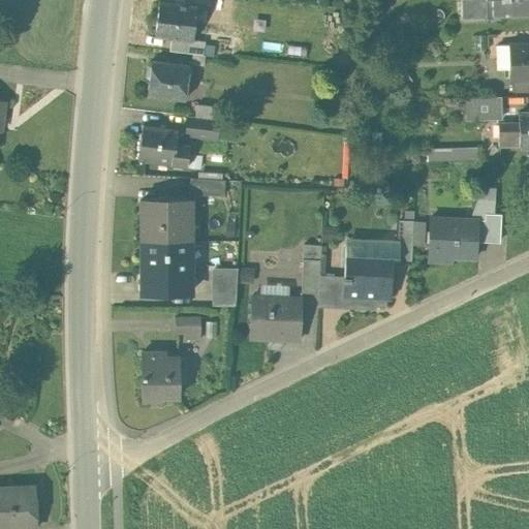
[(174,49),(192,51),(196,1),(186,0),(157,0),(154,36),(175,38),(174,49)]
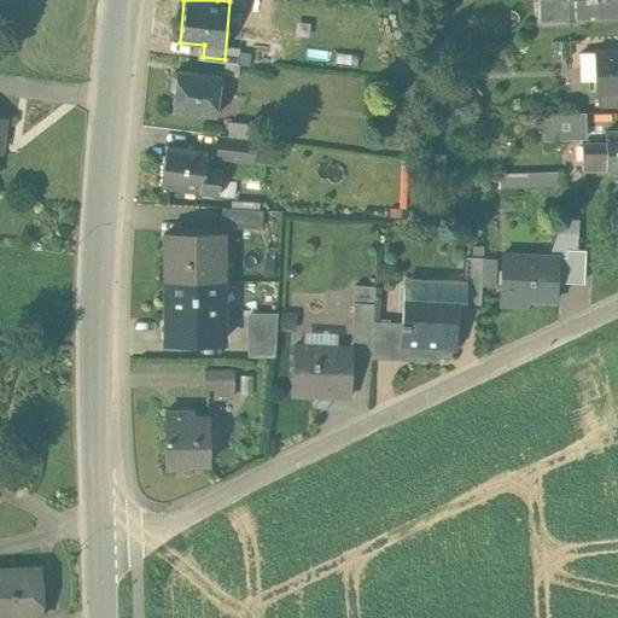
[(617,0),(572,0),(573,12),(617,10),(617,0)]
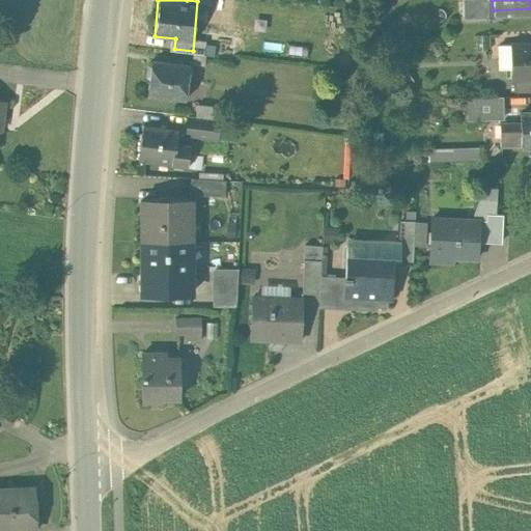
[(530,38),(512,39),(514,90),(530,89),(530,38)]
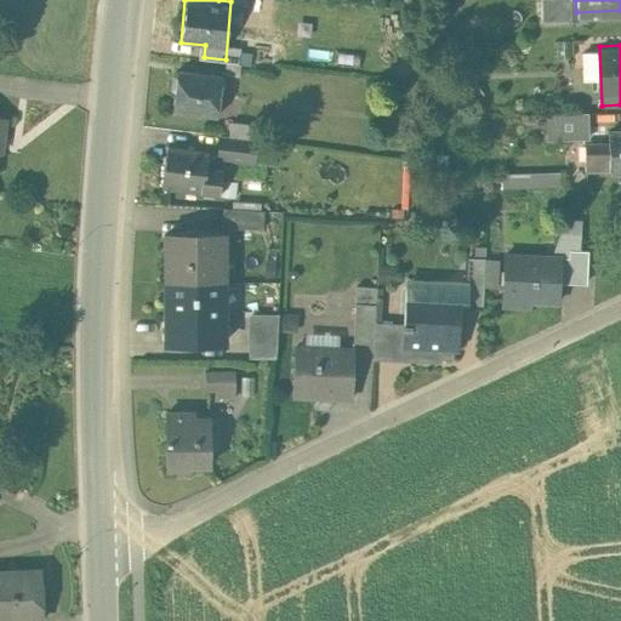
[(171,110),(217,115),(221,69),(176,64),(171,110)]
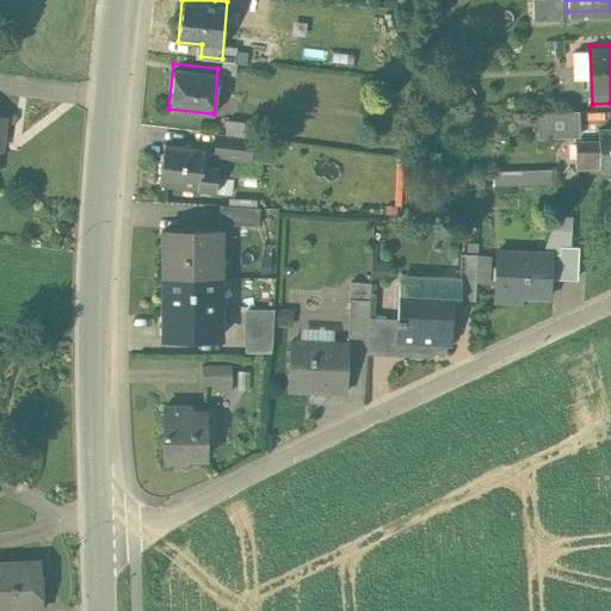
[(542,137),(582,135),(581,106),(541,109),(542,137)]
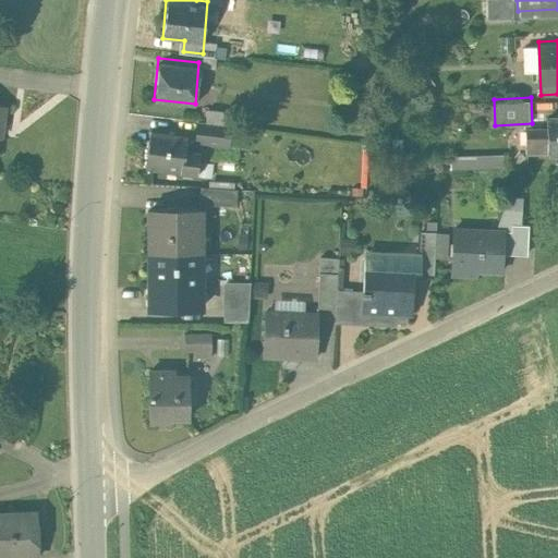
[(11,138),(13,108),(0,106),(0,159),(2,137),(11,138)]
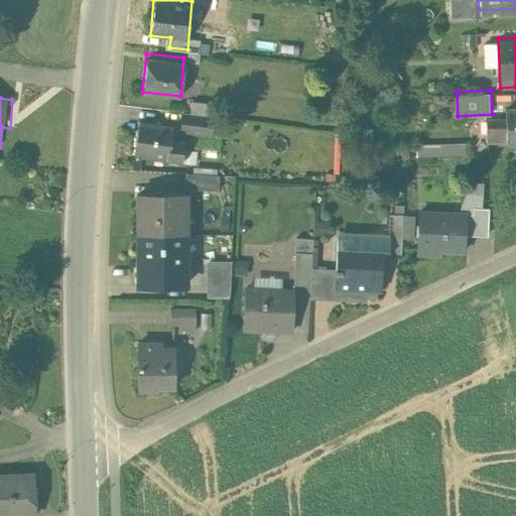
[(507,139),(515,139),(515,105),(506,106),(507,139)]
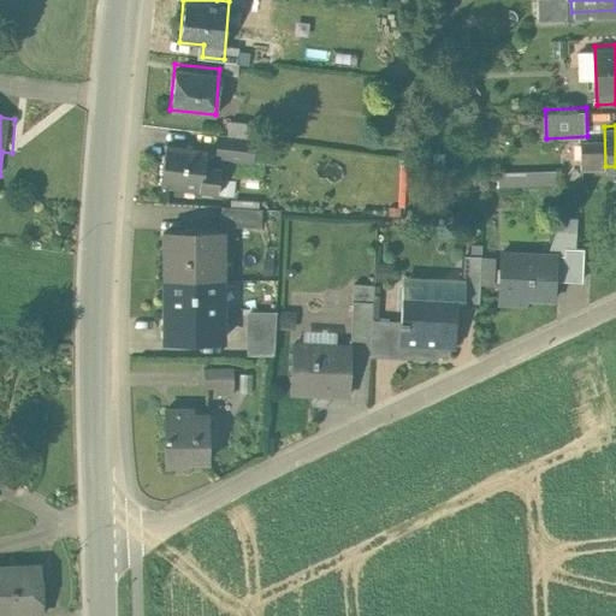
[(220,161),(256,164),(259,140),(221,136),(220,161)]
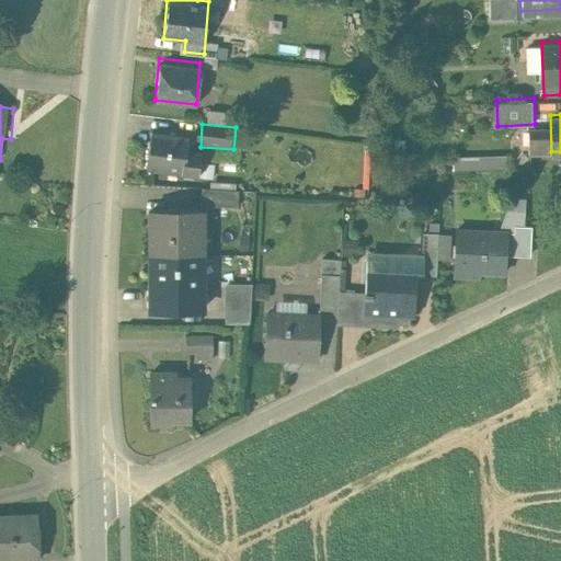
[(151,129),(148,169),(198,173),(201,151),(189,150),(190,133),(151,129)]
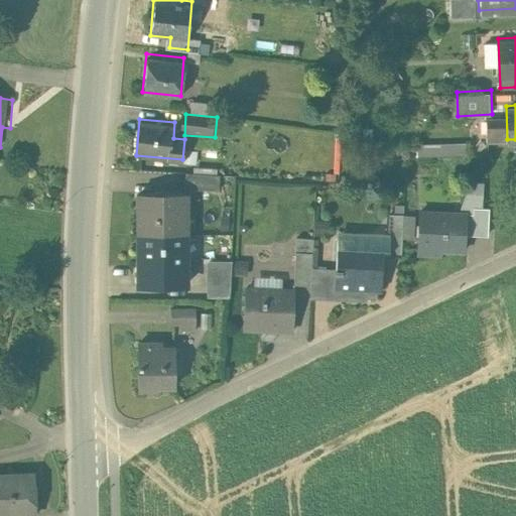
[(466,154),(466,142),(424,143),(425,155),(466,154)]
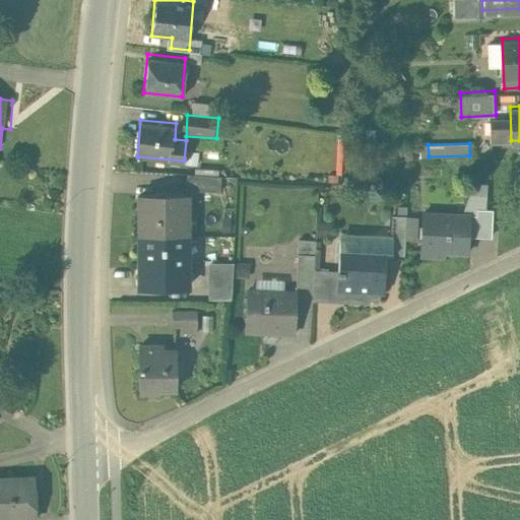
[(188,174),(188,194),(226,194),(226,174),(188,174)]
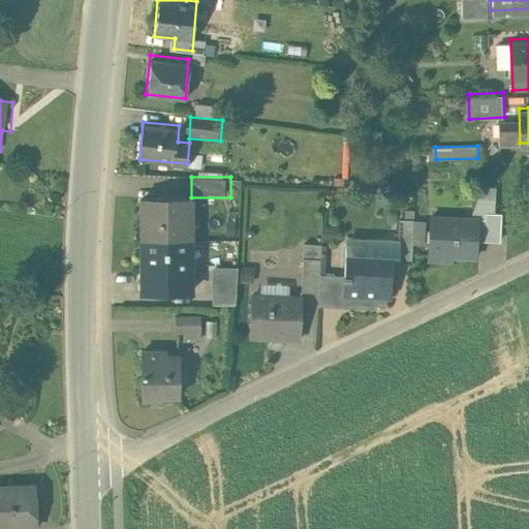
[(430,216),(430,260),(459,260),(459,256),(479,256),(479,241),(504,241),(504,212),(499,212),(499,186),(484,186),(473,215),(430,216)]
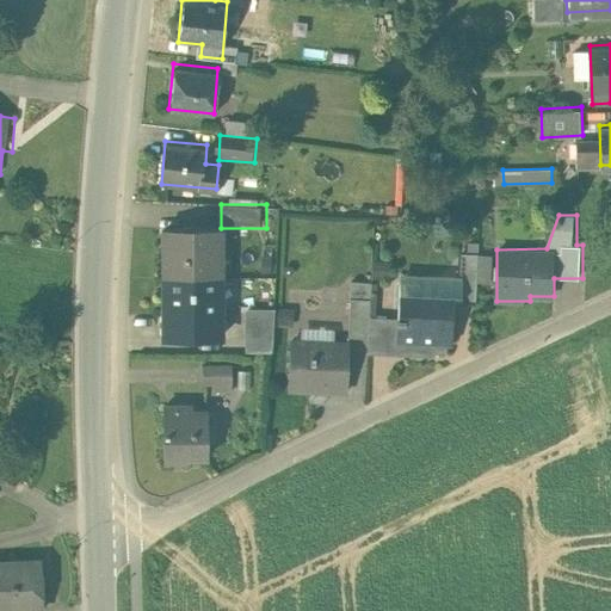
[(160,228),(160,277),(222,276),(221,228),(160,228)]
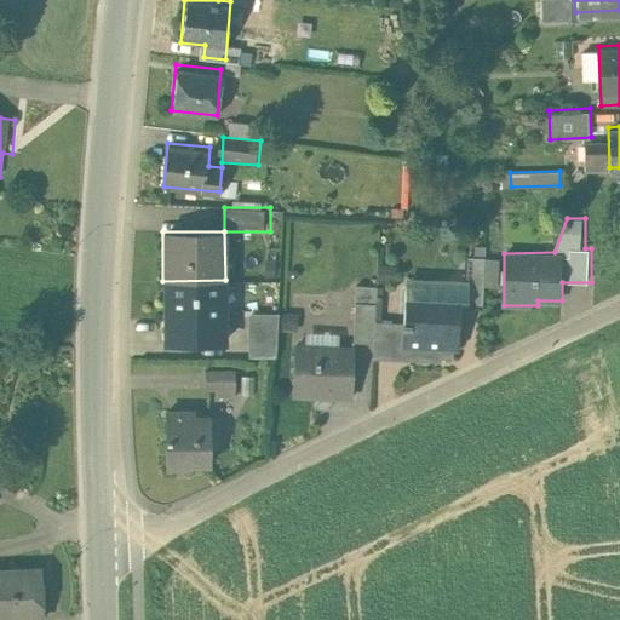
[(403,280),(403,345),(465,345),(465,279),(403,280)]
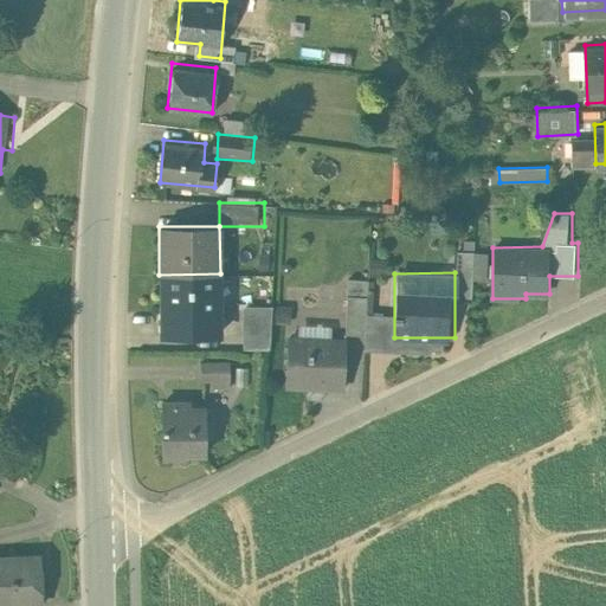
[(220,335),(220,274),(159,275),(159,335),(220,335)]
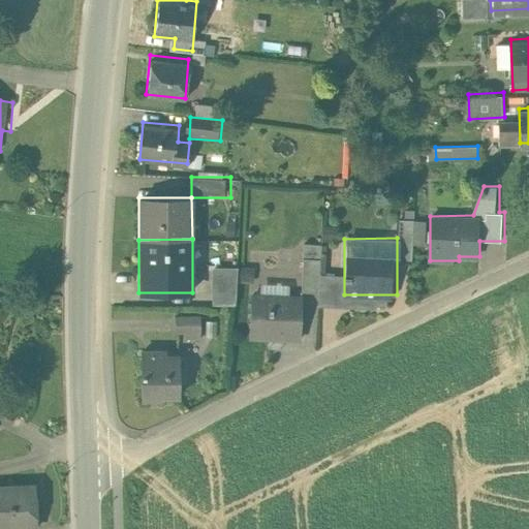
[(301,246),(301,292),(321,292),(321,246),(301,246)]
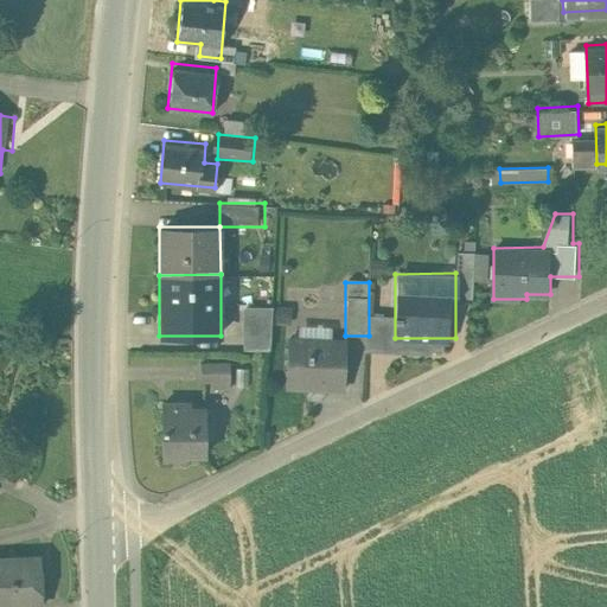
[(244,315),(244,349),(275,349),(274,315),(244,315)]
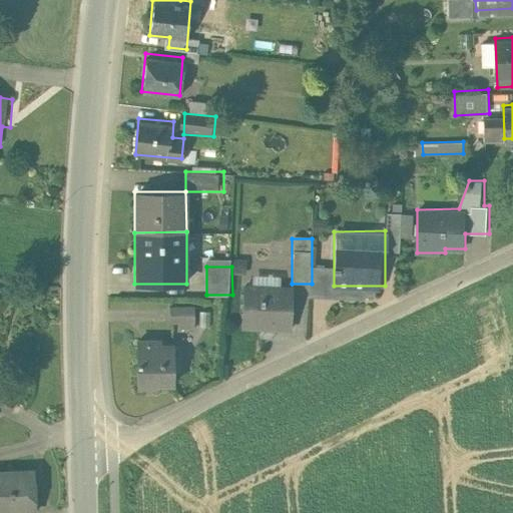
[(244,330),(292,330),(292,284),(244,285),(244,330)]
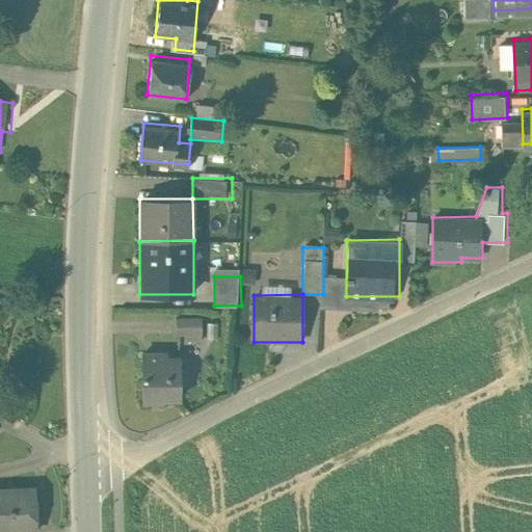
[(204,318),(180,318),(180,333),(204,333),(204,318)]
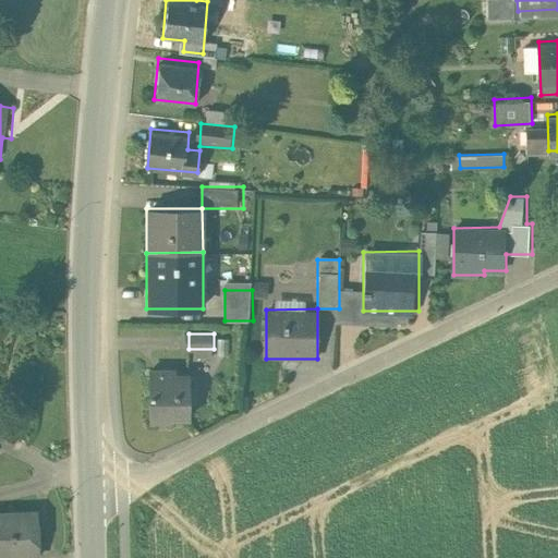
[(148,421),(186,421),(186,367),(148,367),(148,421)]
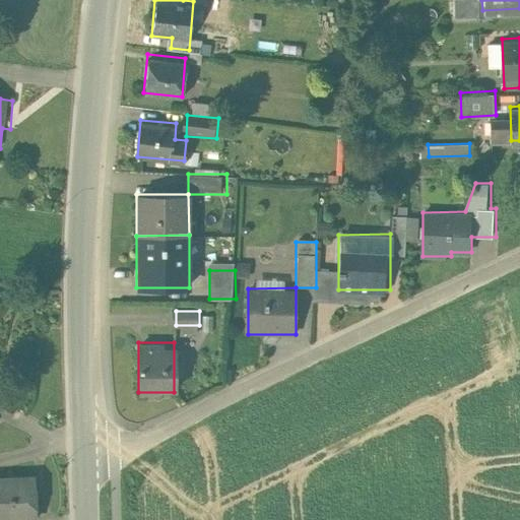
[(0,519),(38,519),(37,476),(0,477),(0,519)]
